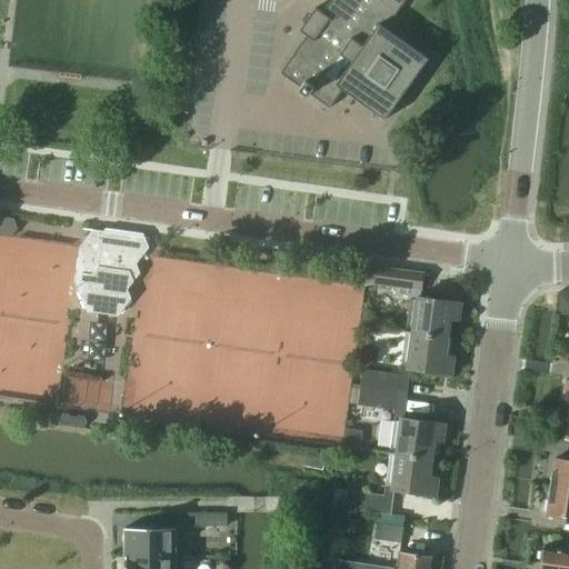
[(310,93),(330,108),(342,90),(386,120),(402,96),(407,99),(416,86),(411,82),(428,59),(386,29),(406,0),(331,0),(322,13),(310,5),(295,27),(307,36),(280,73),(300,88),(299,90),(308,96),(310,93)]
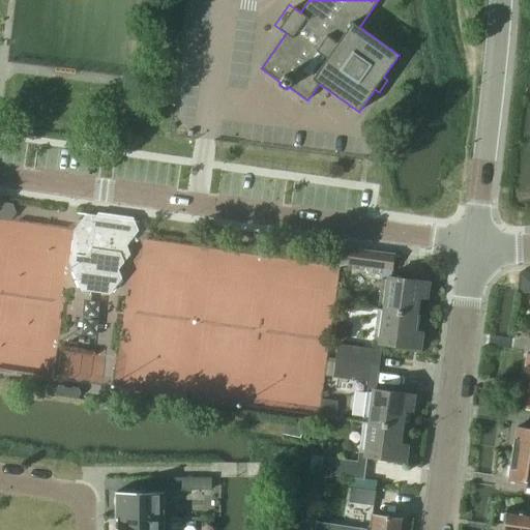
[(17,213),(13,204),(3,202),(0,205),(0,218),(0,219),(10,221),(17,213)]
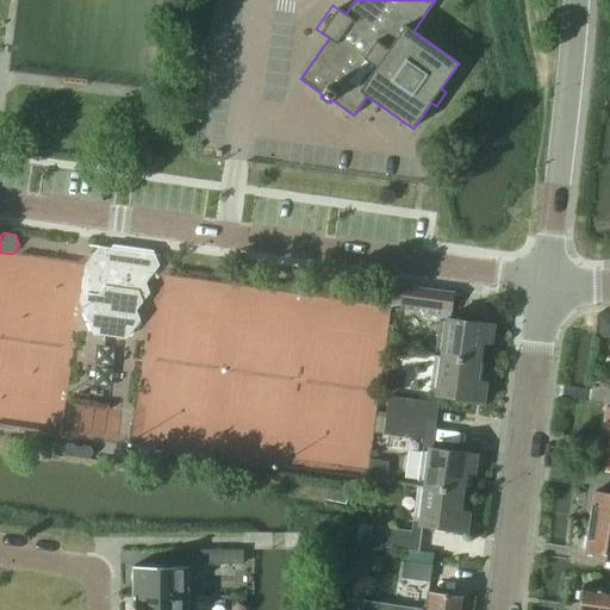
[(145,282),(154,274),(160,266),(155,255),(144,254),(137,262),(126,261),(123,250),(100,247),(86,265),(83,284),(88,293),(81,303),(93,334),(126,338),(141,321),(137,311),(150,293),(145,282)]
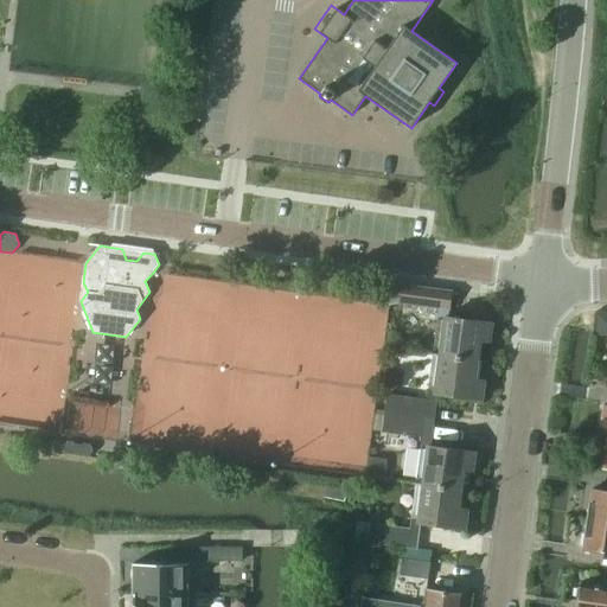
[(448,317),(452,291),(402,285),(398,304),(440,310),(440,315),(445,317),(448,317)]
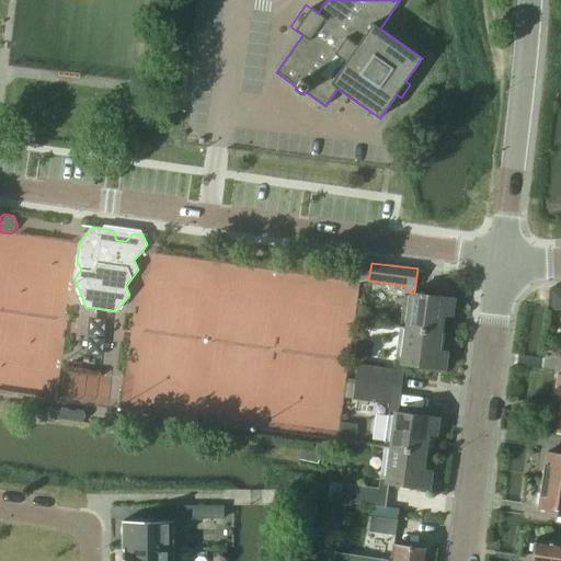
[(441,335),(444,315),(453,316),(455,298),(414,293),(411,293),(407,330),(441,335)]
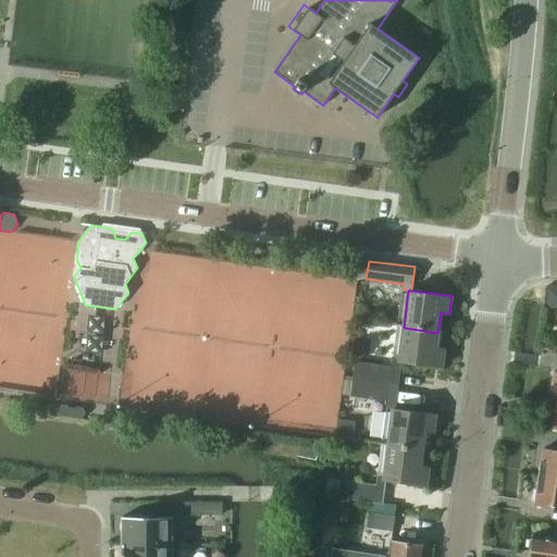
[(435,347),(437,333),(404,327),(399,360),(442,367),(445,348),(435,347)]
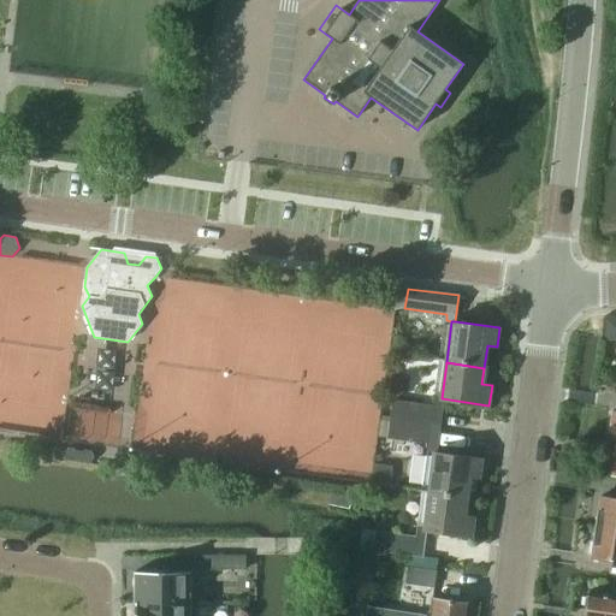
[(392,401),(390,420),(432,426),(434,406),(392,401)]
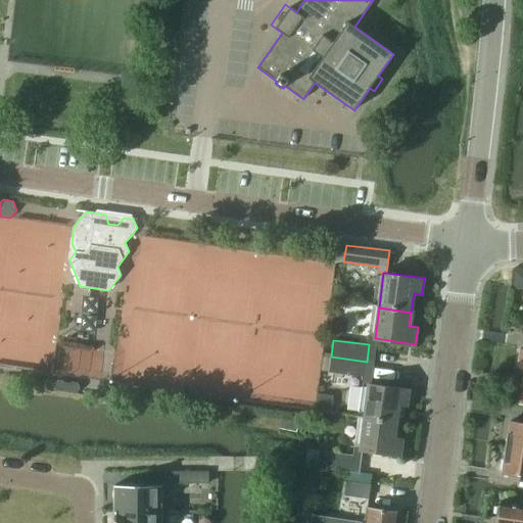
[(110,380),(113,347),(97,345),(93,378),(110,380)]
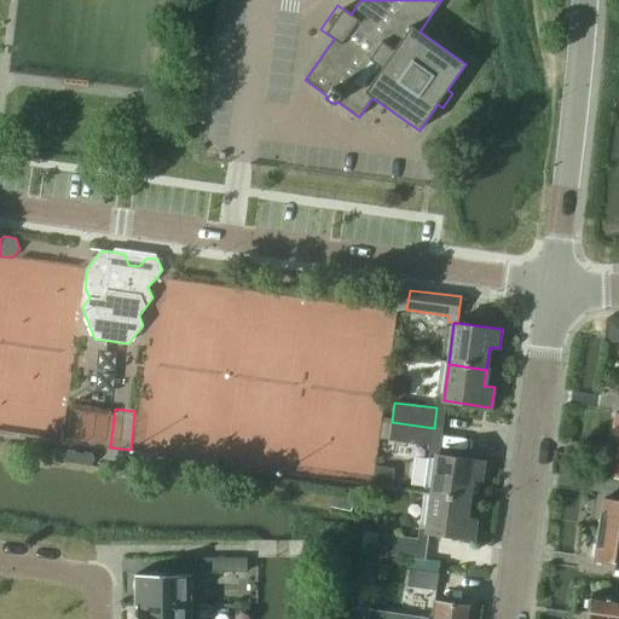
[(432,446),(434,428),(392,422),(389,440),(432,446)]
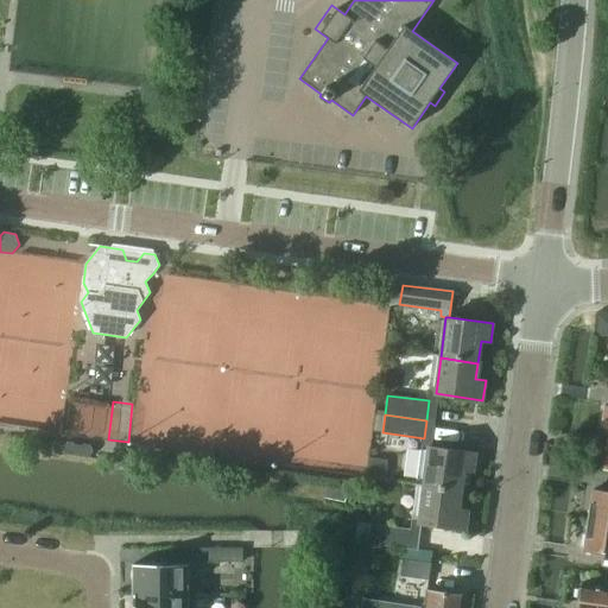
[(607,437),(600,437),(595,468),(607,469),(607,437)]
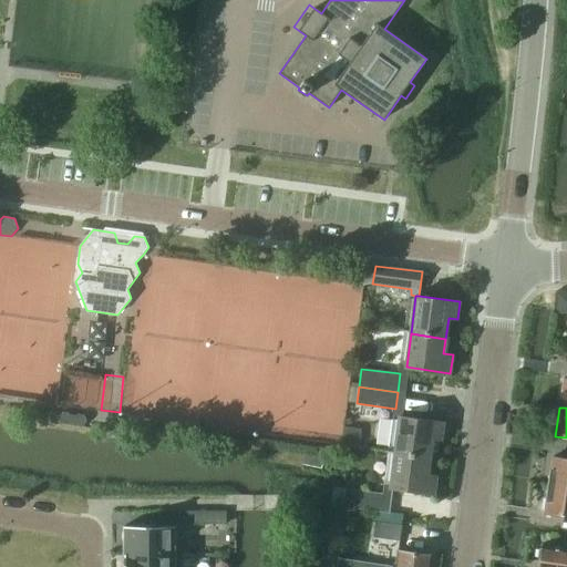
[(70,413),(62,412),(59,418),(61,423),(83,426),(88,422),(84,415),(78,414),(76,415),(70,414),(70,413)]
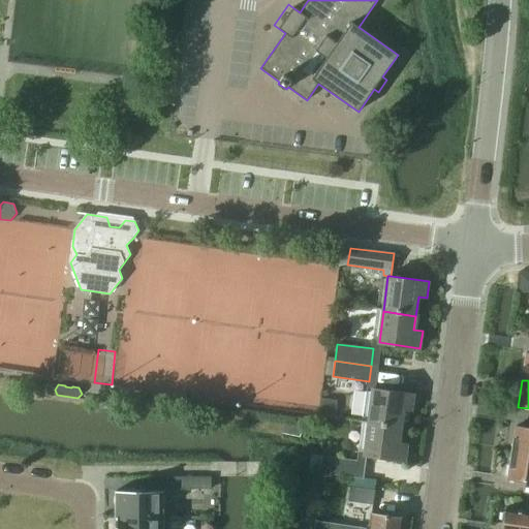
[(401,429),(403,409),(411,410),(414,394),(367,387),(363,424),(368,425),(401,429)]
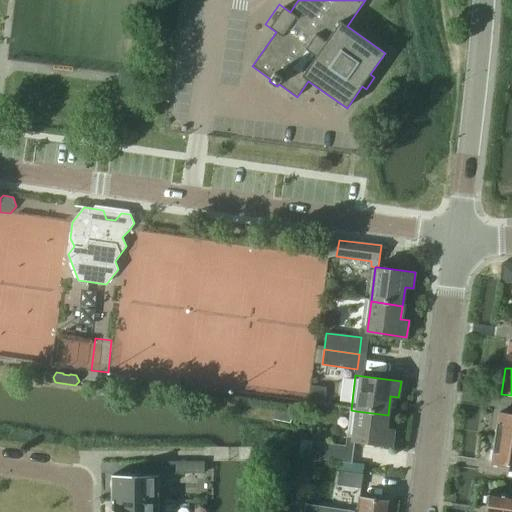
[(392,446),(394,430),(386,429),(388,415),(356,411),(352,441),(355,441),(392,446)]
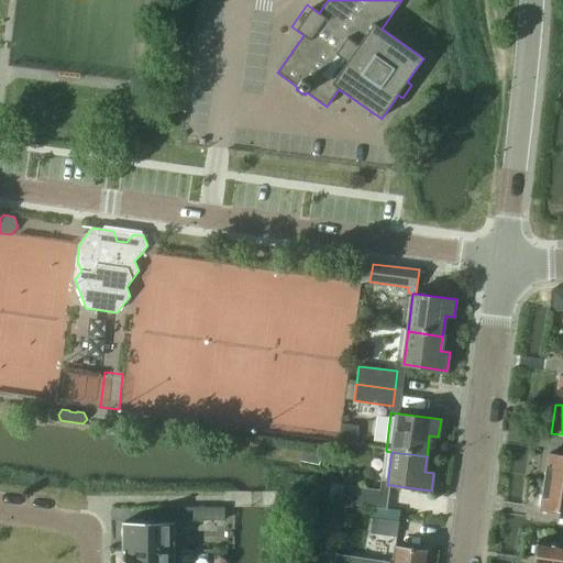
[(562,455),(549,453),(544,483),(562,485),(562,455)]
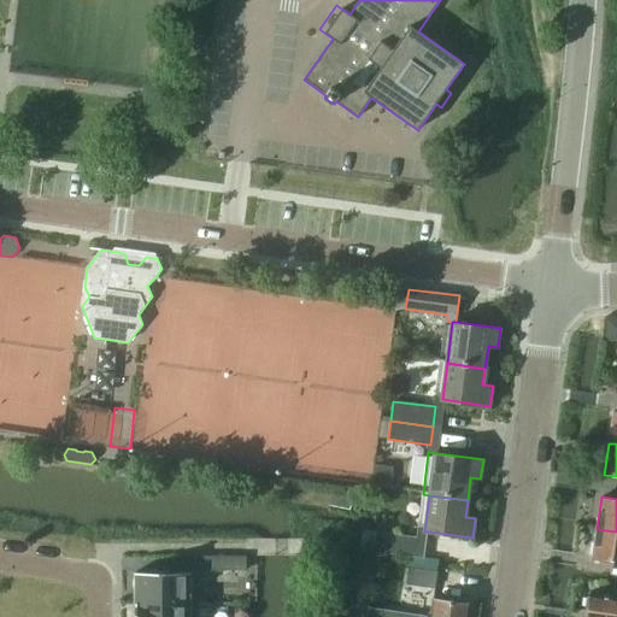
[(616,532),(597,529),(592,559),(616,563),(616,532)]
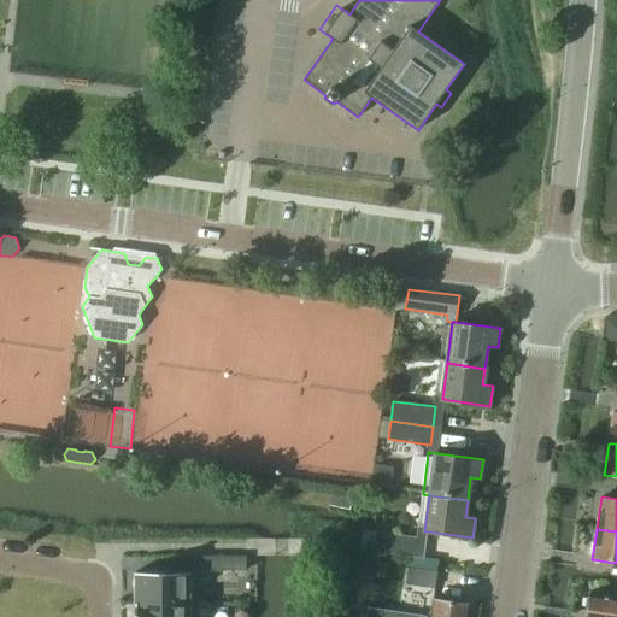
[(424,558),(428,532),(424,532),(418,530),(417,538),(376,532),(374,552),(424,558)]
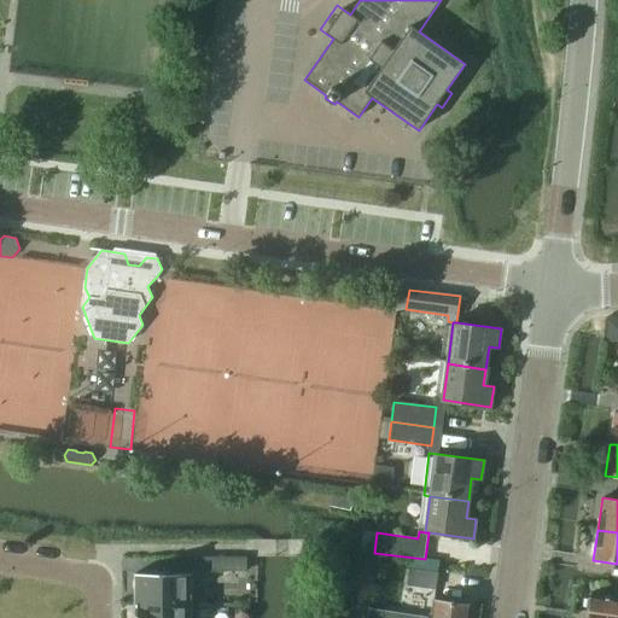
[(219,558),(204,558),(204,571),(219,571),(219,558)]
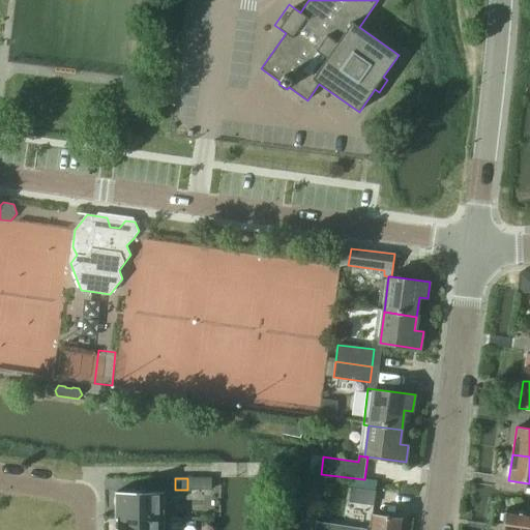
[(200,478),(187,478),(187,490),(200,490),(200,478)]
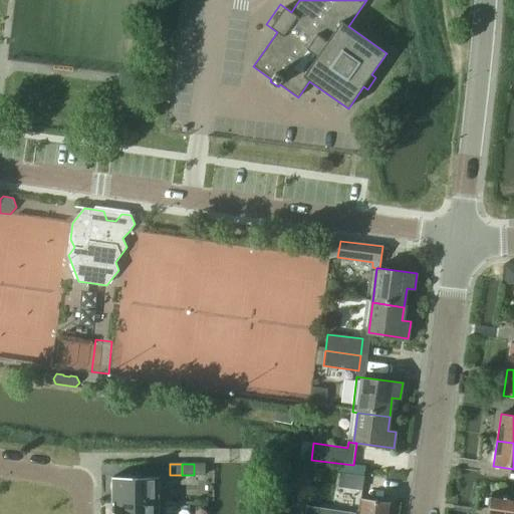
[(206,464),(194,464),(194,475),(206,475),(206,464)]
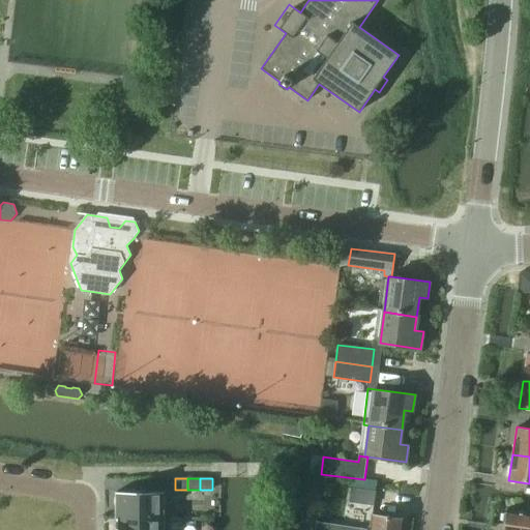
[(374,505),(376,492),(351,488),(349,502),(374,505)]
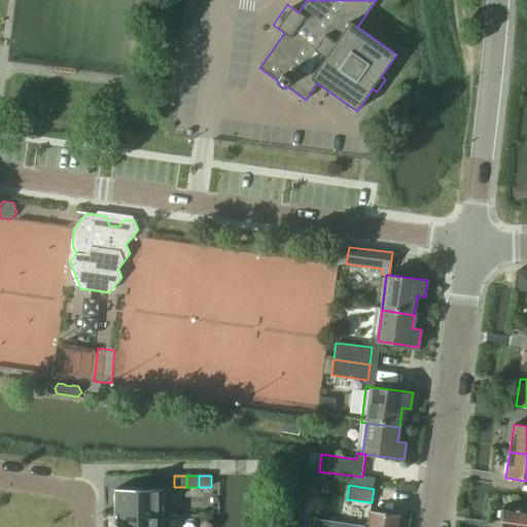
[(116,489),(116,490),(116,515),(168,515),(168,514),(163,514),(163,490),(163,489),(116,489)]
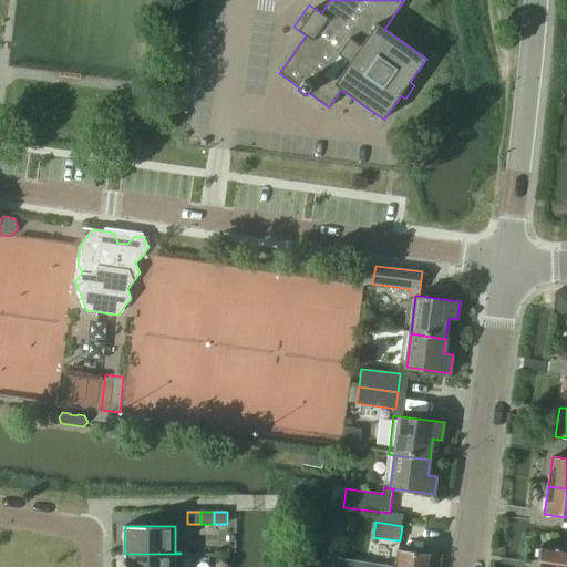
[(566,566),(566,550),(543,547),(539,566),(566,566)]
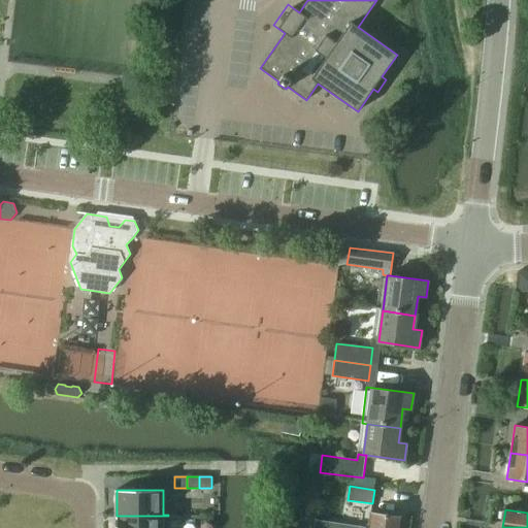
[(335,523),(333,527),(400,527),(402,517),(371,513),(369,527),(359,526),(335,523)]
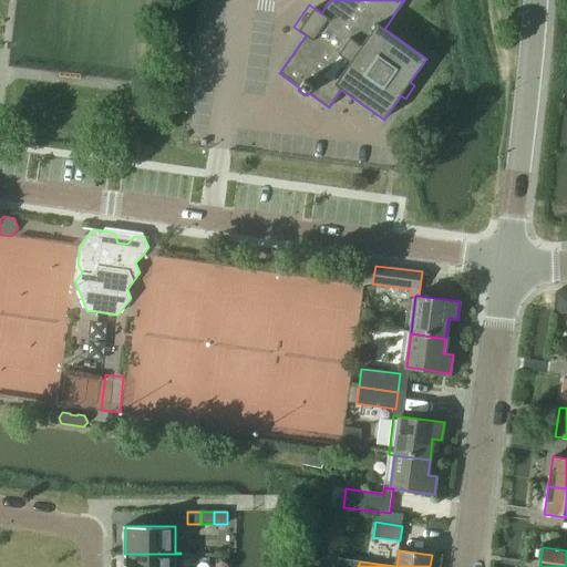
[(179,566),(181,554),(125,554),(125,566),(179,566)]
